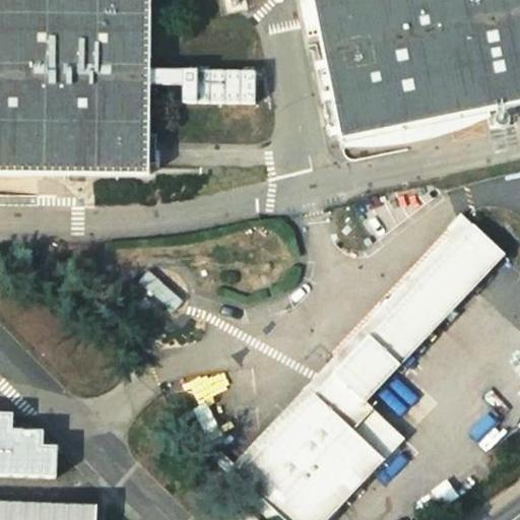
[(149,59),(148,0),(0,0),(0,164),(149,165),(149,74),(149,59)]
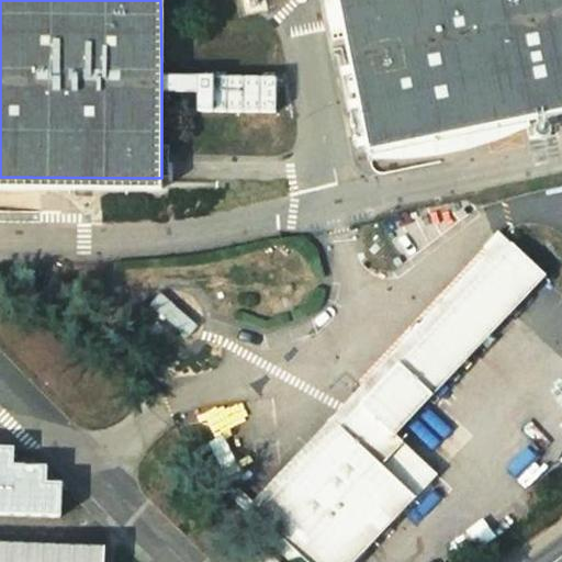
[(561,0),(337,0),(370,158),(561,117),(561,0)]
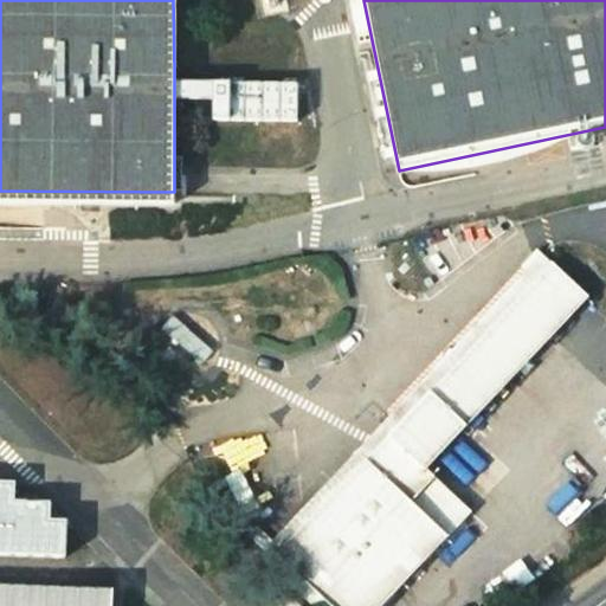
[(212,69),(174,69),(174,86),(212,86),(212,69)]
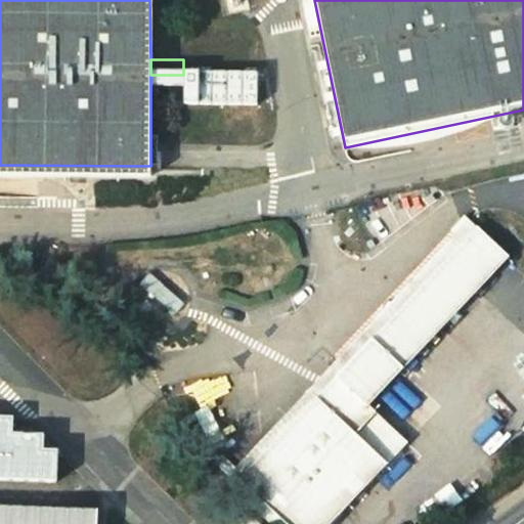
[(258,59),(183,59),(183,75),(183,91),(258,91),(258,59)]
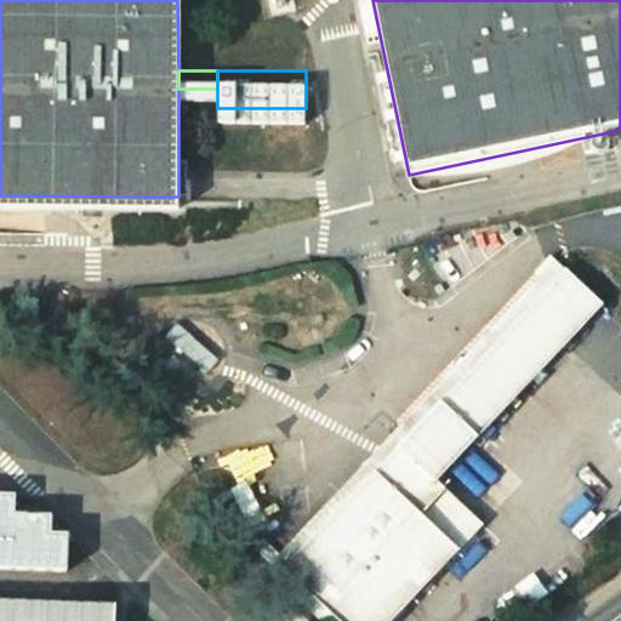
[(553,260),(272,560),(280,570),(394,453),(428,485),(600,305),(553,260)]
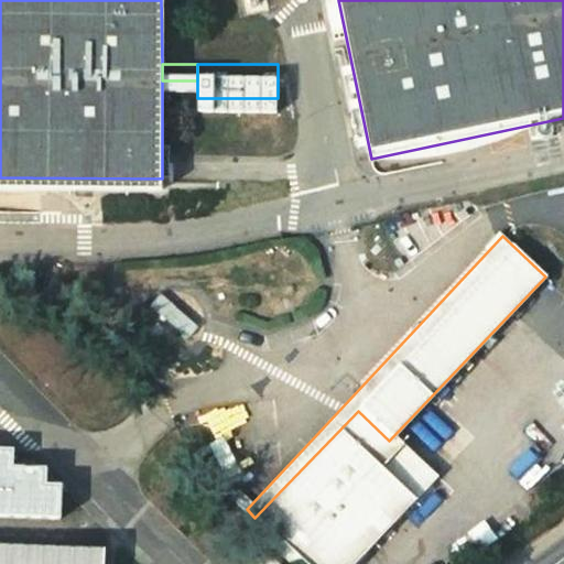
[(145,333),(144,315),(131,312),(132,336),(145,333)]
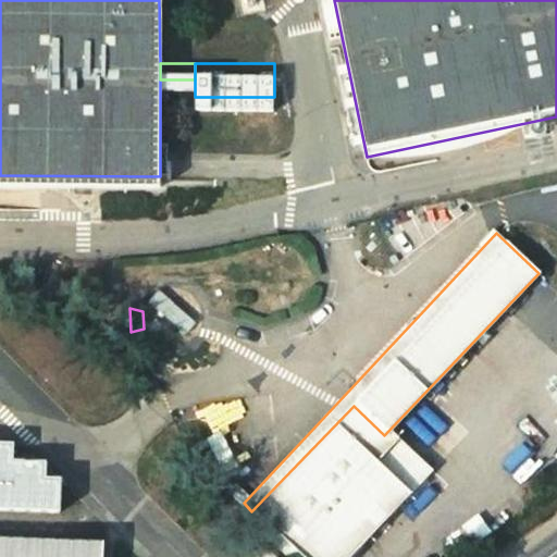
[(165,347),(152,338),(144,329),(131,332),(144,349),(162,360),(165,347)]
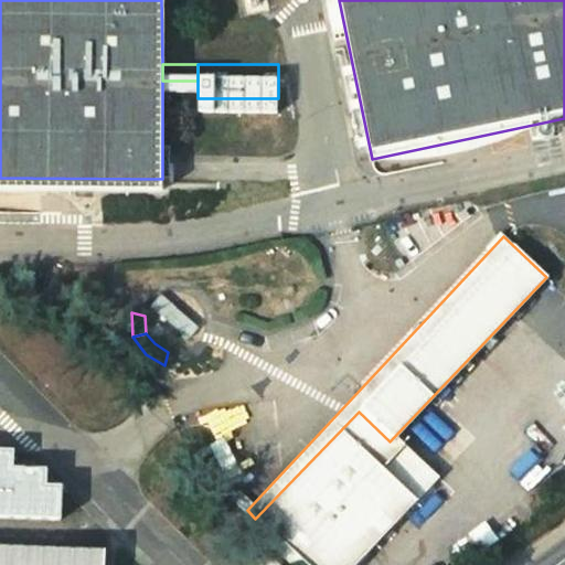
[(208,404),(208,429),(270,430),(272,405),(208,404)]
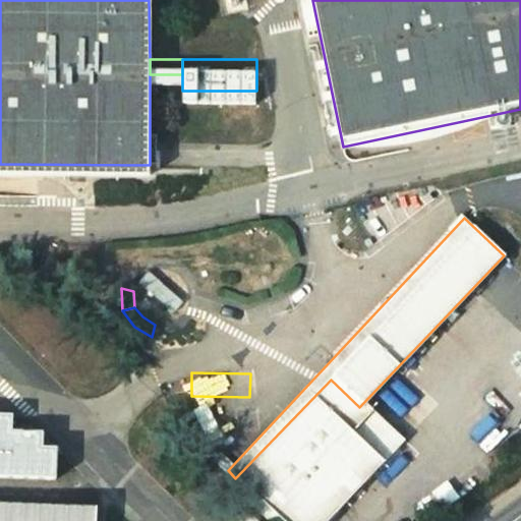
[(331,380),(235,478),(279,520),(329,520),(401,447),(331,380)]
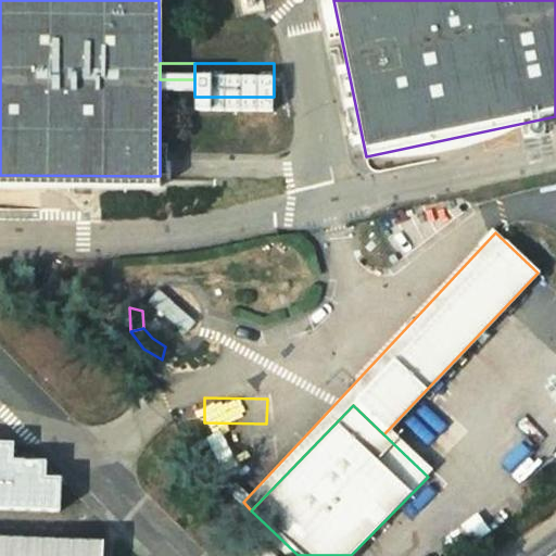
[(102,555),(103,542),(0,538),(0,555),(102,555)]
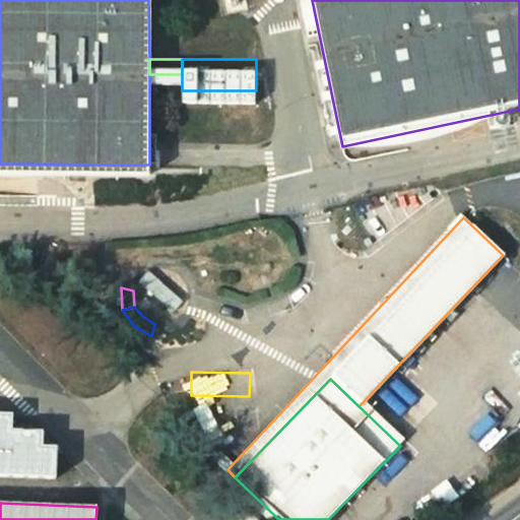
[(429,519),(440,515),(431,505),(421,512),(428,519),(429,519)]
